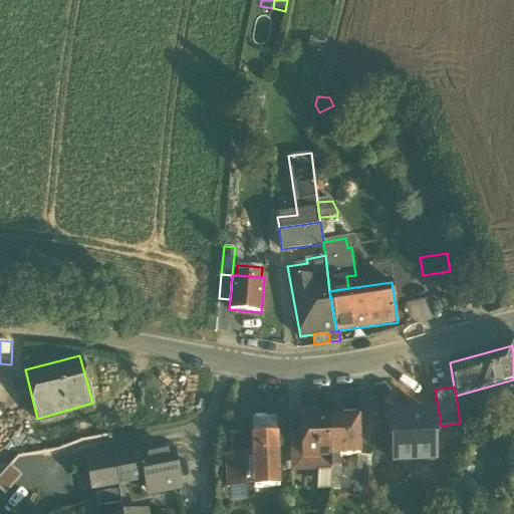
[(434,415),(393,417),(395,462),(435,460),(434,433),(440,433),(442,426),(441,426),(440,419),(434,420),(434,415)]
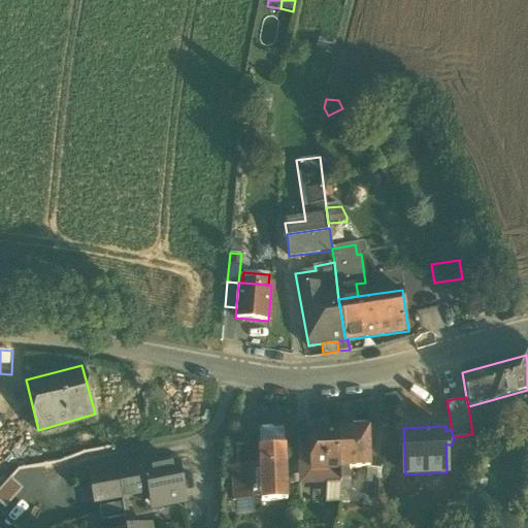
[(258,428),(259,447),(285,446),(284,427),(258,428)]
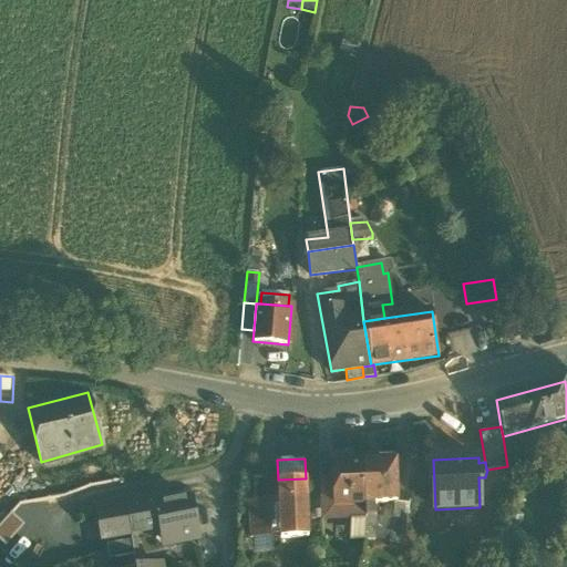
[(380,462),(364,462),(367,515),(374,515),(374,502),(394,501),(398,501),(395,461),(392,461),(392,459),(379,459),(380,462)]
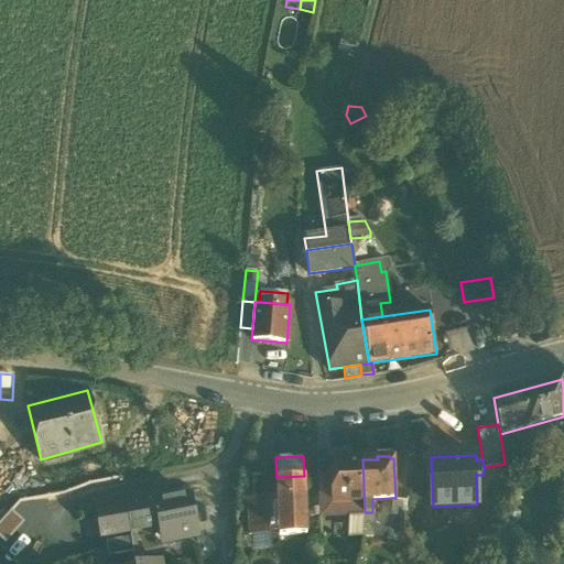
[(365,513),(365,512),(362,459),(332,461),(332,475),(333,506),(333,514),(349,513),(365,513)]
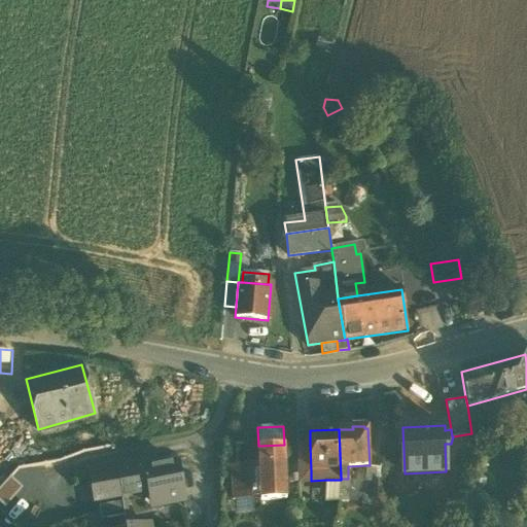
[(29,442),(31,452),(41,450),(39,440),(29,442)]
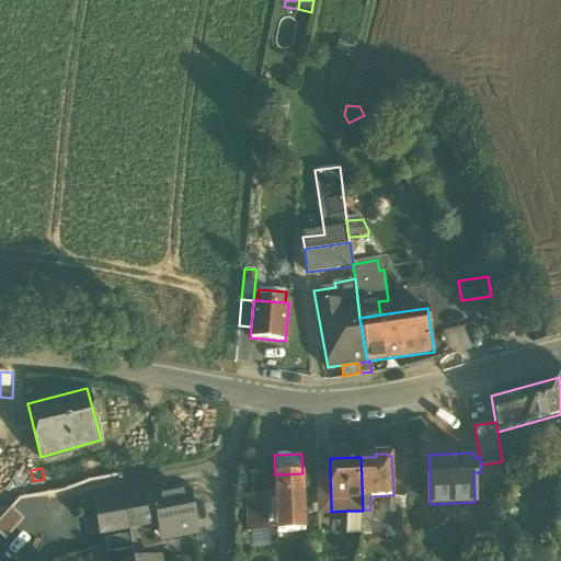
[(316,472),(317,503),(331,503),(330,472),(316,472)]
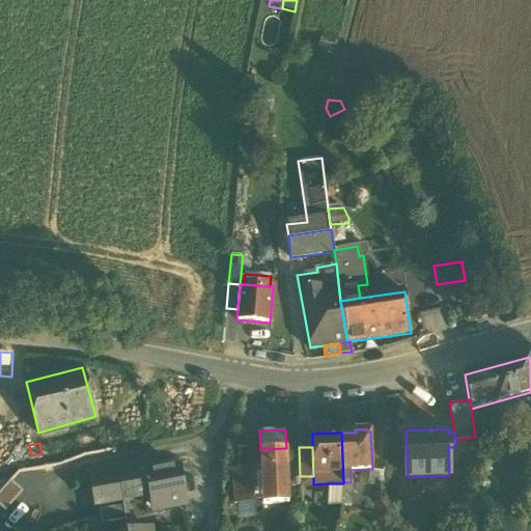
[(288,502),(286,448),(260,449),(261,467),(261,473),(262,496),(262,501),(262,503),(288,502)]
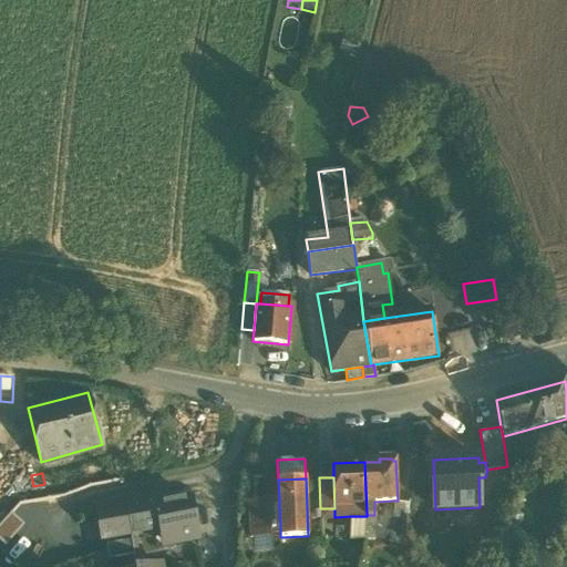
[(198,537),(192,508),(174,512),(172,502),(157,504),(155,493),(126,498),(132,529),(132,531),(160,525),(167,524),(171,542),(198,537)]
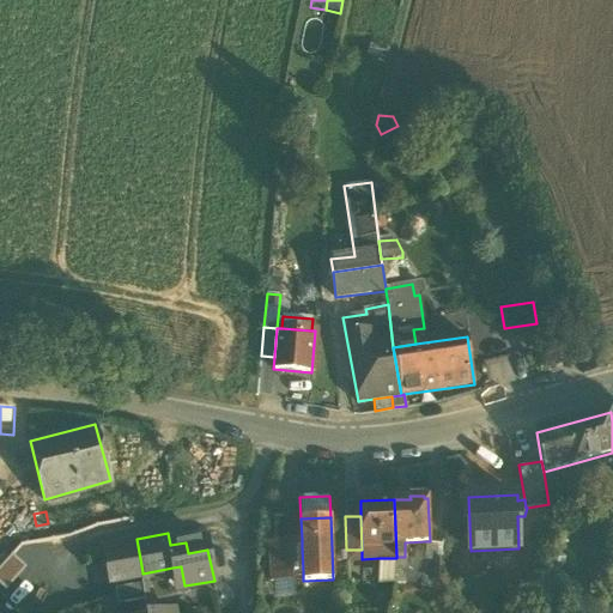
[(206,538),(186,542),(188,553),(207,550),(206,538)]
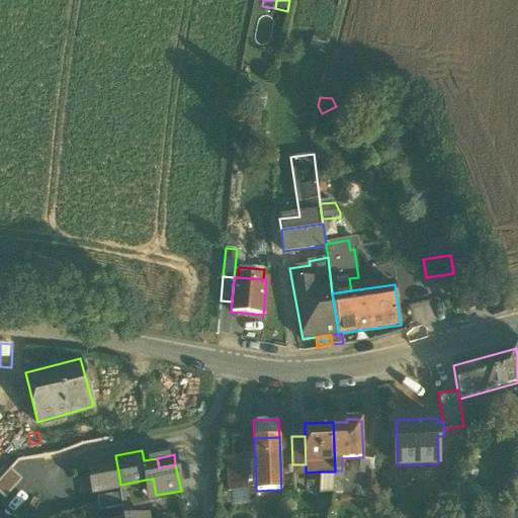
[(93,489),(120,484),(115,455),(88,460),(93,489)]
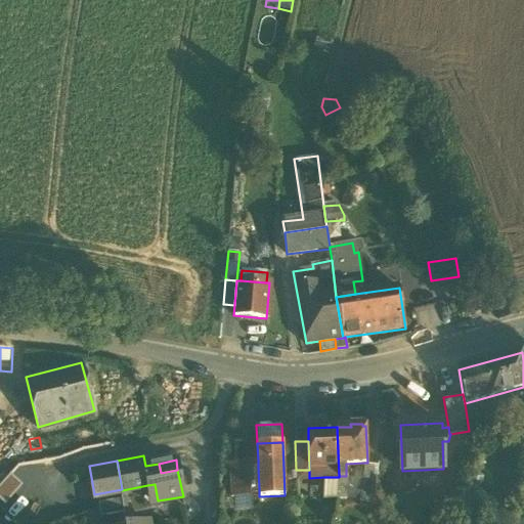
[(364,463),(363,476),(377,477),(379,464),(367,463),(364,463)]
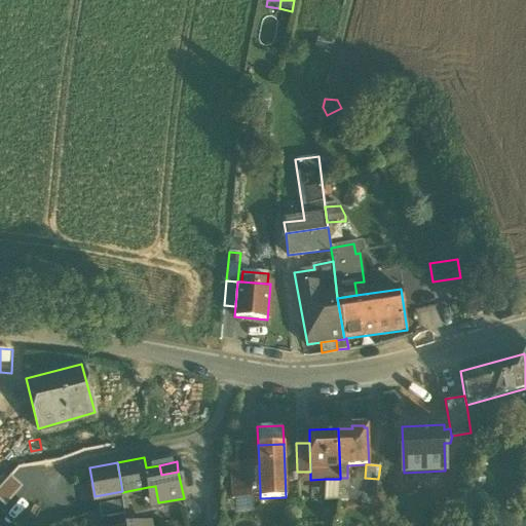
[(231,470),(232,492),(260,491),(259,468),(231,470)]
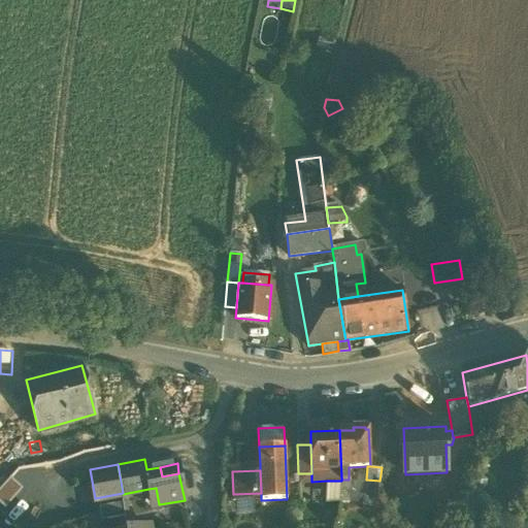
[(24,488),(10,476),(0,487),(0,503),(5,508),(24,488)]
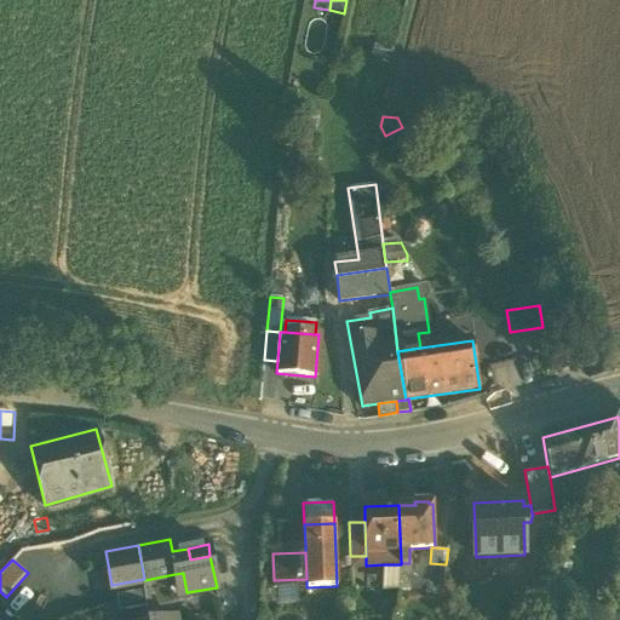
[(400,589),(409,589),(411,563),(409,563),(401,563),(401,564),(400,589)]
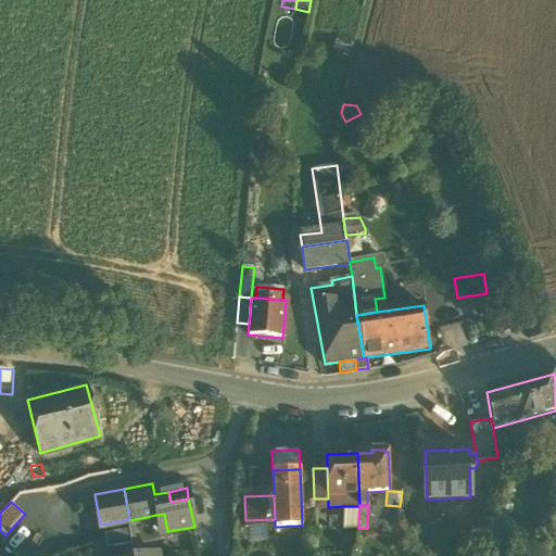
[(395,533),(400,506),(386,505),(381,531),(395,533)]
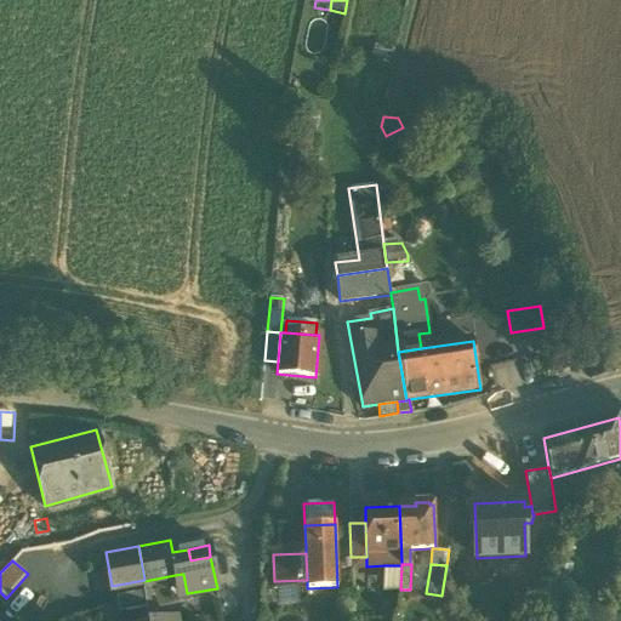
[(400,590),(402,565),(385,565),(383,591),(400,590)]
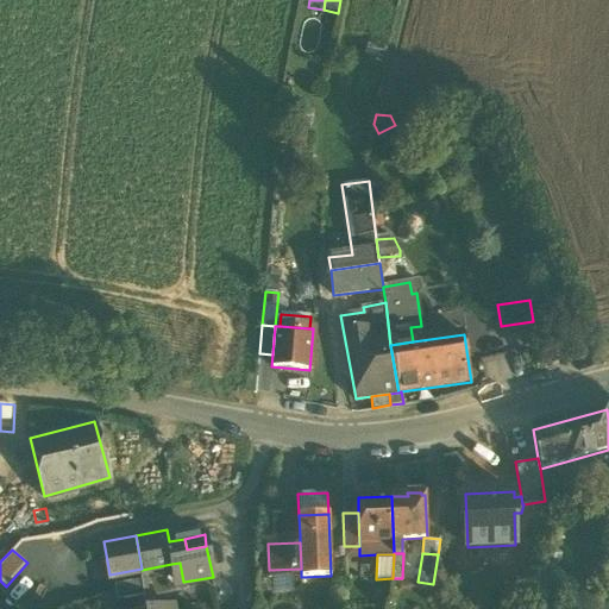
[(175,583),(183,582),(180,563),(171,564),(175,583)]
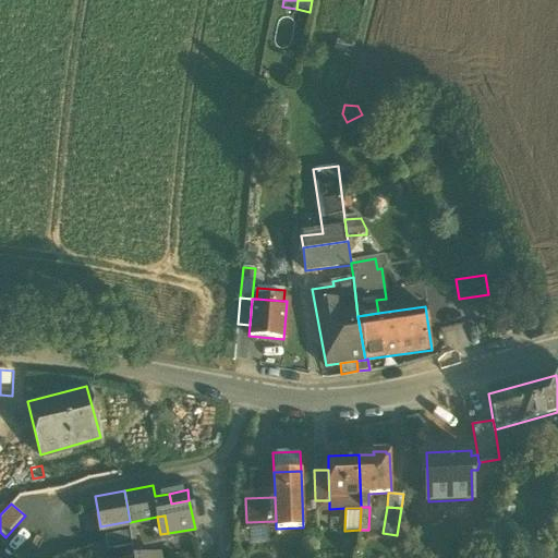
[(268,528),(250,528),(250,543),(268,543),(268,528)]
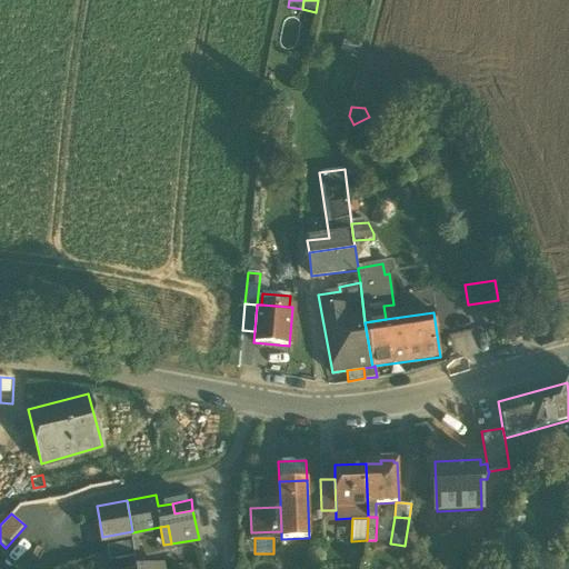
[(131,540),(106,545),(109,560),(135,555),(131,540)]
